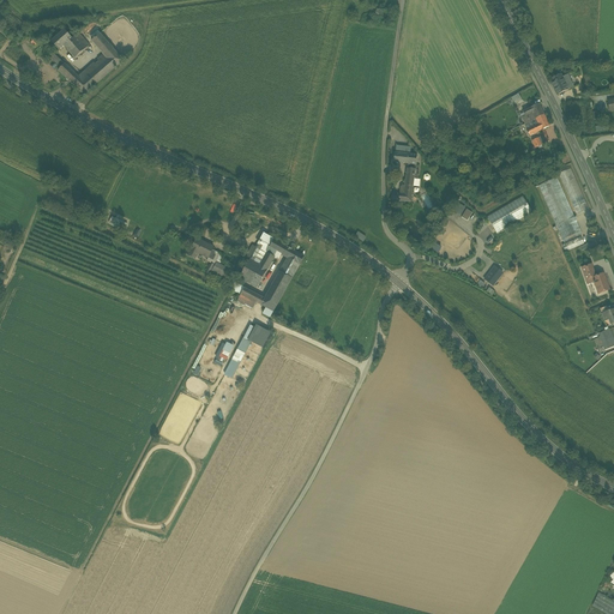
[(52,42),(60,50),(65,46),(72,40),(65,31),(52,42)]
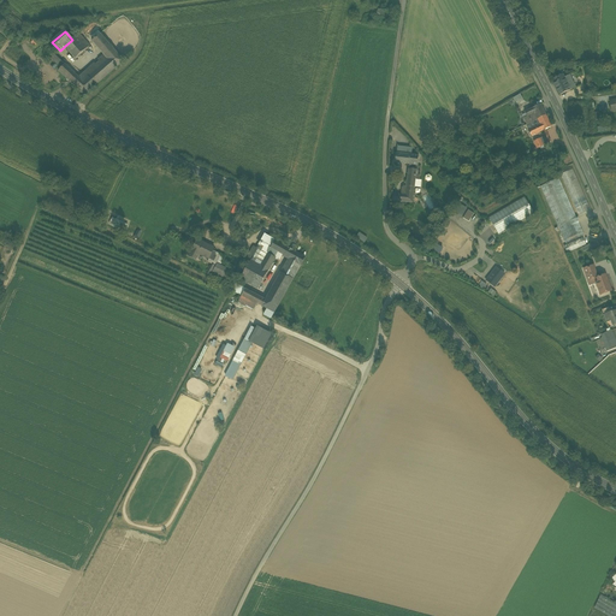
[(80,34),(72,40),(65,46),(76,59),(90,46),(80,34)]
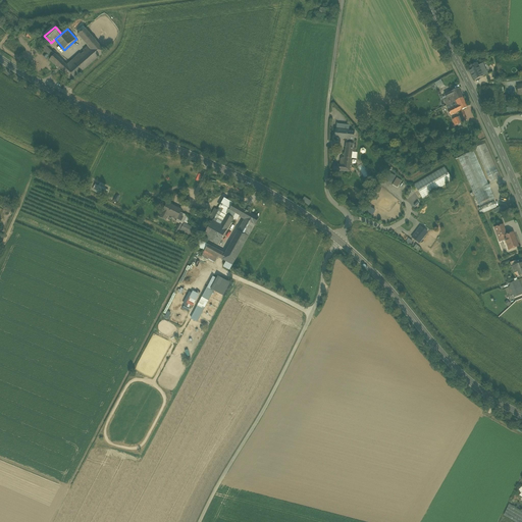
[(105,52),(86,29),(80,34),(79,35),(89,47),(92,51),(98,58),(105,52)]
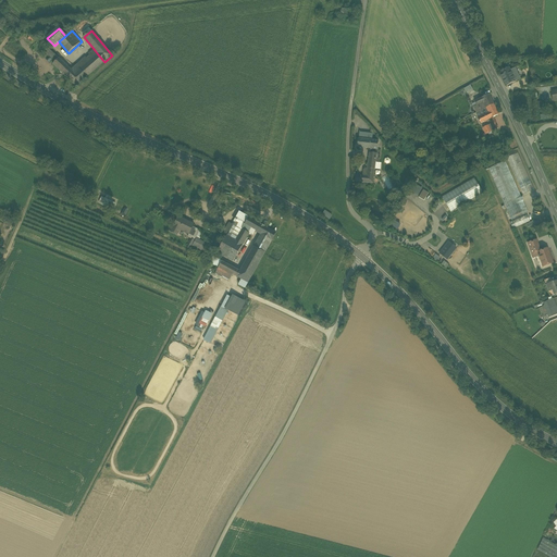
[(46,53),(54,62),(59,58),(49,49),(46,53)]
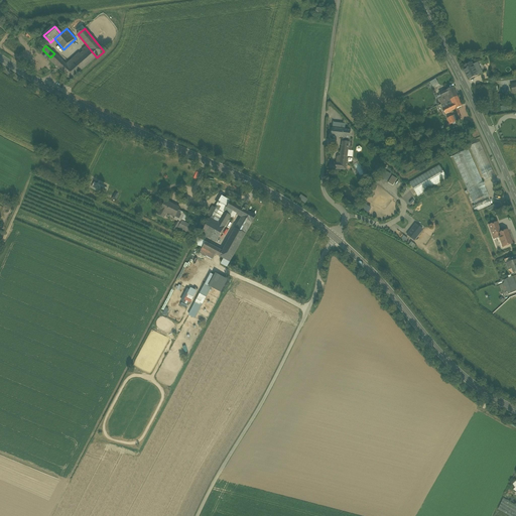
[(86,54),(84,52),(81,55),(83,57),(76,62),(83,70),(97,57),(91,50),(86,54)]
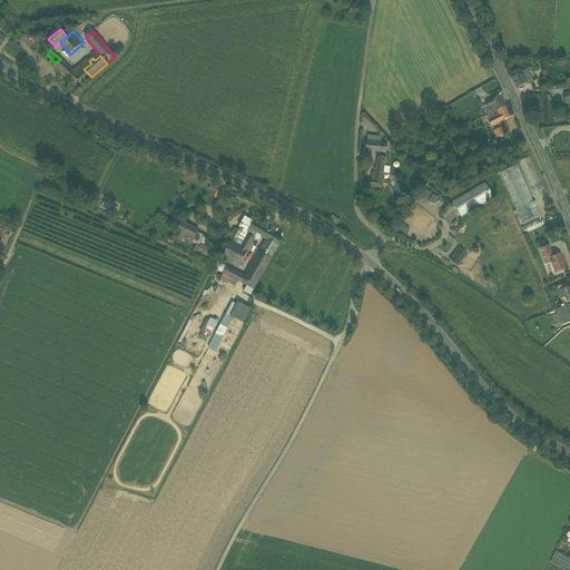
[(68,68),(60,59),(56,64),(55,66),(62,74),(68,68)]
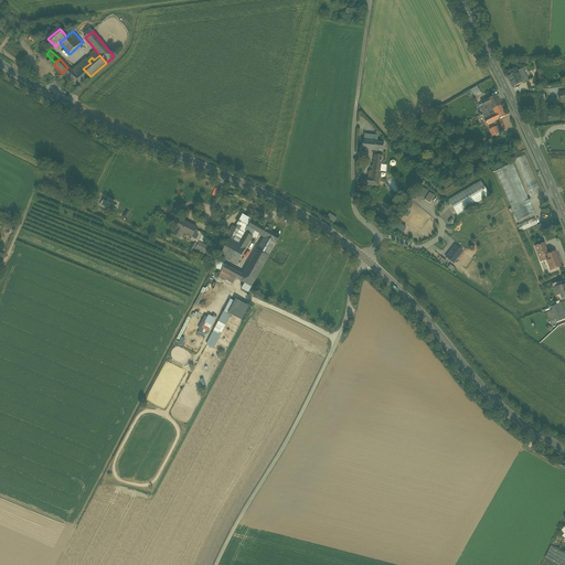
[(81,65),(81,66),(83,68),(91,63),(88,61),(87,59),(81,65)]
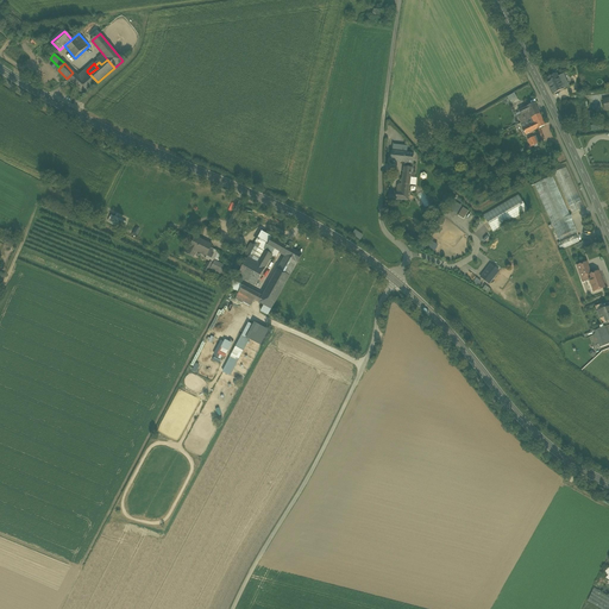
[(85,70),(77,76),(82,81),(89,74),(87,71),(86,71),(85,70)]
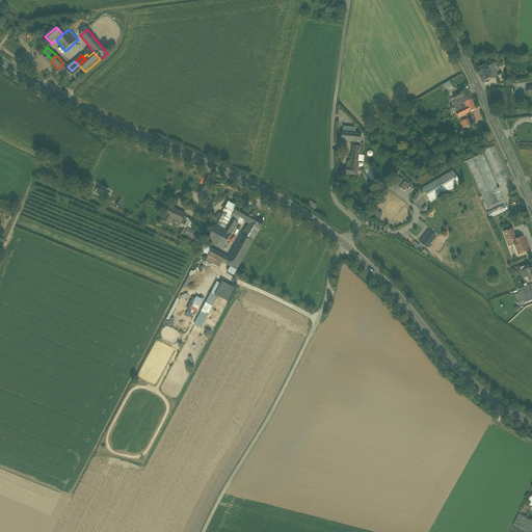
[(72,71),(68,67),(63,63),(58,69),(61,72),(73,83),(85,72),(78,64),(72,71)]
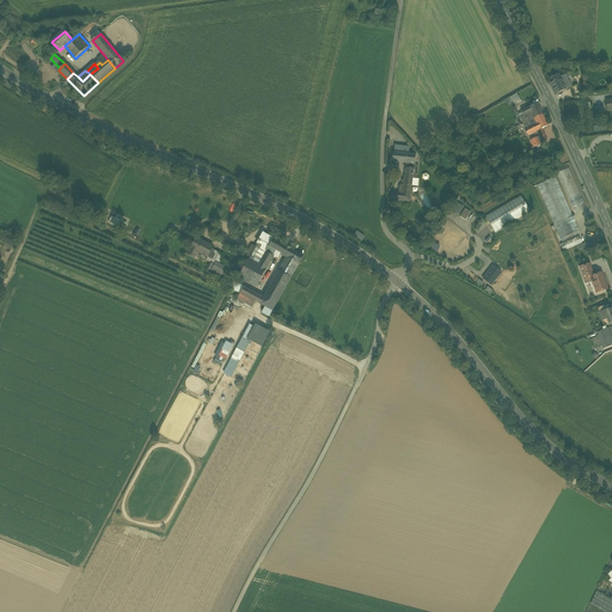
[(561,78),(558,74),(550,79),(552,83),(550,83),(556,95),(567,90),(561,78)]
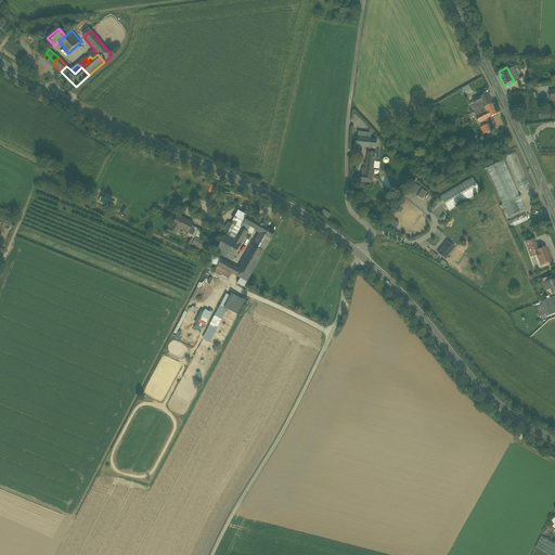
[(508,71),(514,81),(518,79),(513,68),(508,71)]
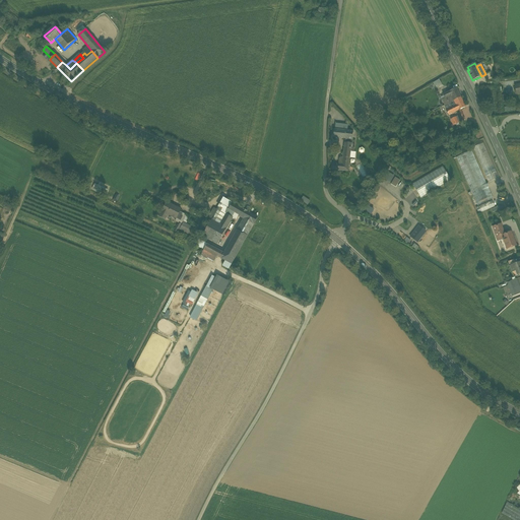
[(440,79),(430,84),(432,89),(442,84),(440,79)]
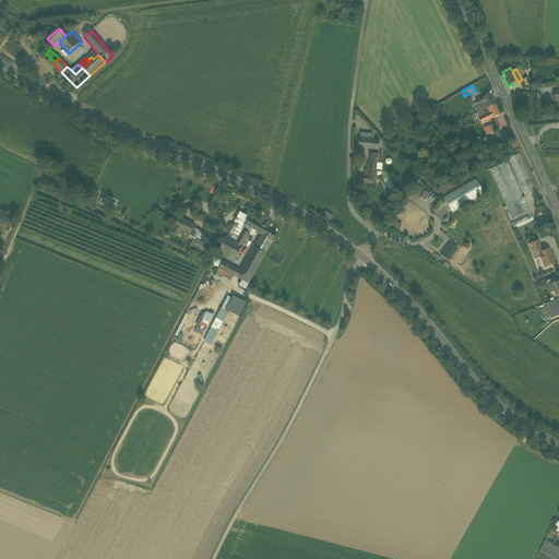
[(474,107),(478,114),(496,105),(490,95),(476,102),(477,106),(474,107)]
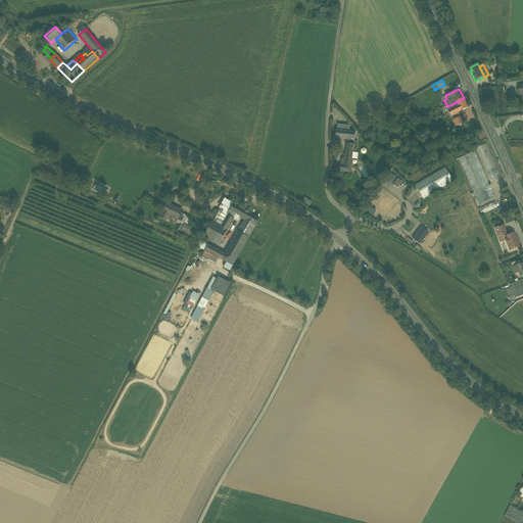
[(468,108),(464,98),(447,106),(447,107),(452,116),(468,108)]
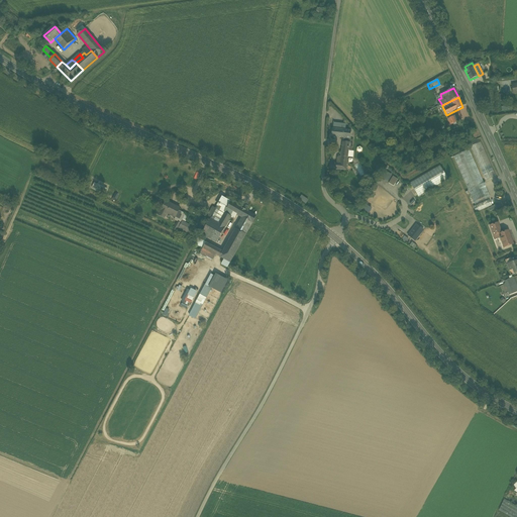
[(456,121),(456,122),(462,119),(459,113),(458,112),(457,113),(458,114),(453,117),(456,121)]
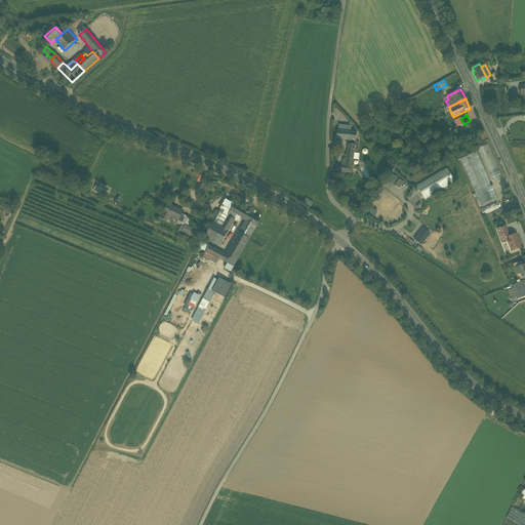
[(337,139),(356,142),(357,133),(351,132),(338,131),(337,130),(337,139)]
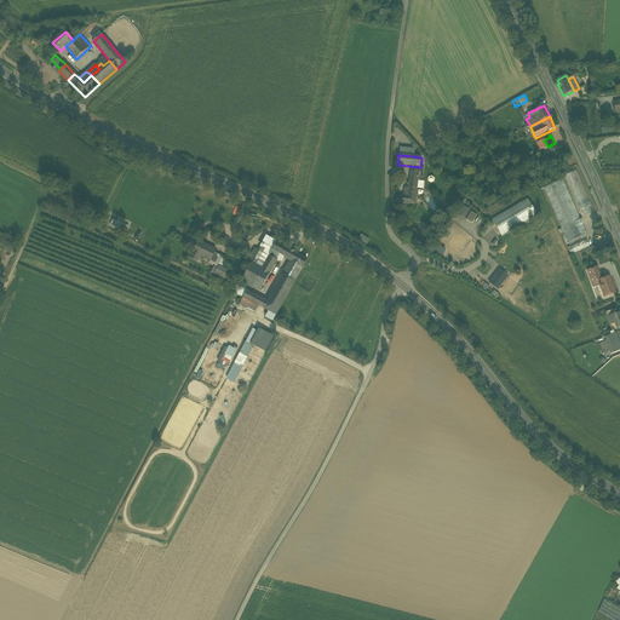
[(412,171),(409,188),(417,189),(418,189),(422,189),(424,188),(424,184),(422,182),(418,182),(419,171),(412,171)]
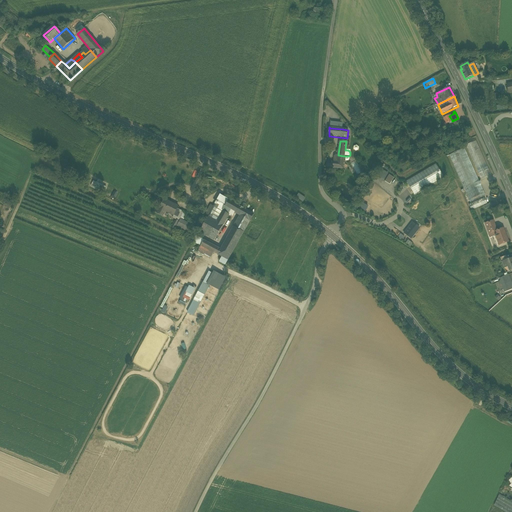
[(466,145),(481,179),(485,177),(487,176),(491,175),(476,141),(466,145)]
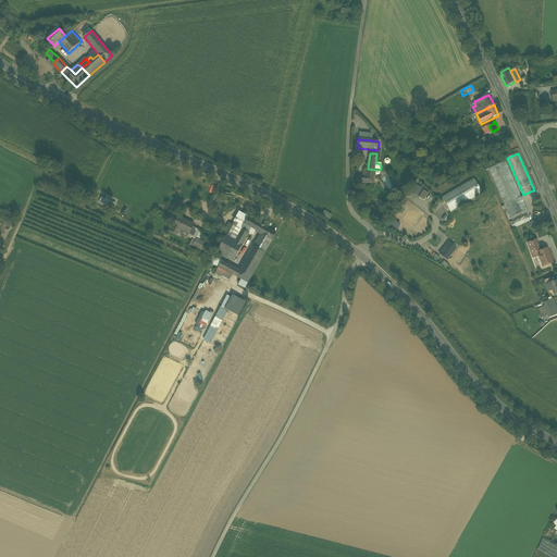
[(510,218),(511,221),(527,214),(529,213),(525,208),(523,201),(522,198),(521,197),(506,162),(489,169),(510,218)]
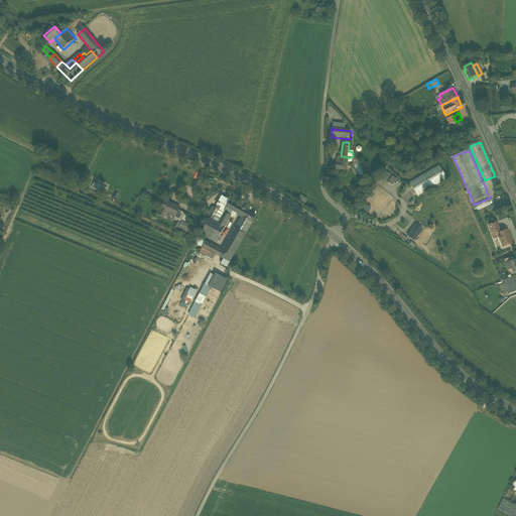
[(347,157),(341,156),(340,163),(337,163),(336,163),(336,168),(336,169),(346,170),(347,157)]
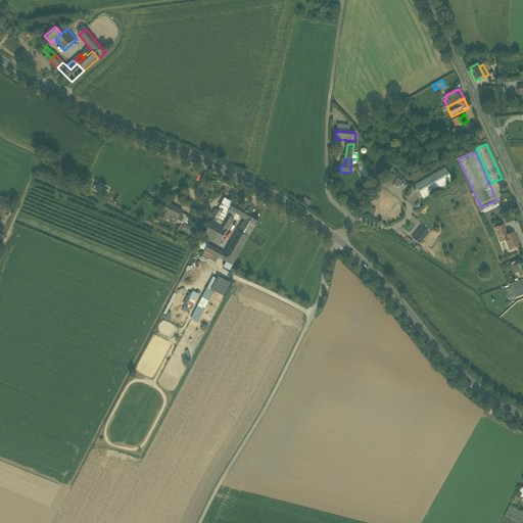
[(415,185),(424,200),(454,182),(444,167),(415,185)]
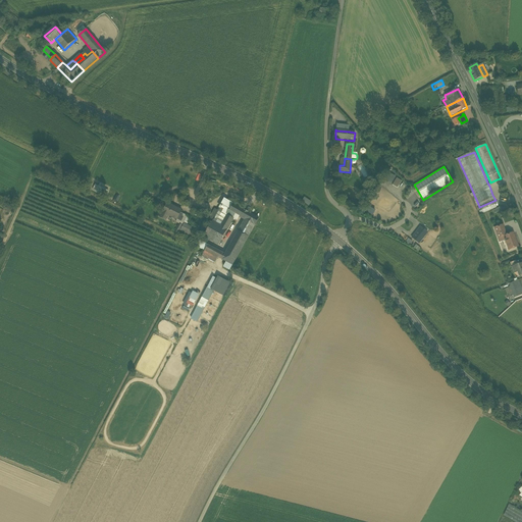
[(396,176),(389,173),(385,180),(392,184),(396,176)]
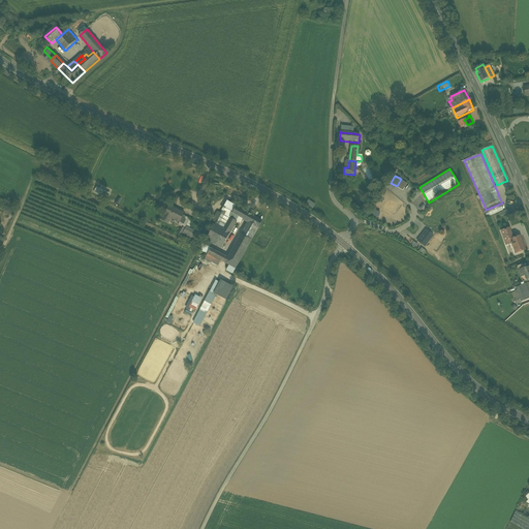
[(402,181),(398,187),(403,190),(407,184),(402,181)]
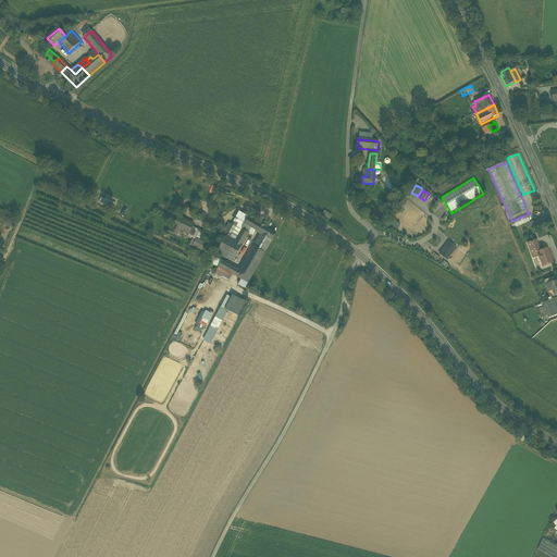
[(101,197),(98,203),(113,211),(116,203),(104,198),(101,197)]
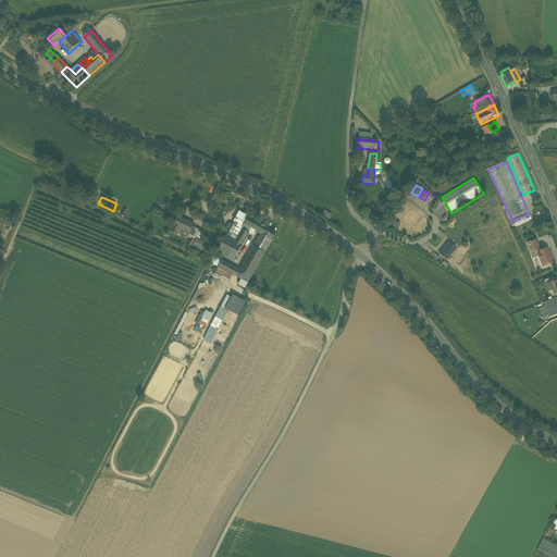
[(333,215),(325,210),(322,214),(330,220),(333,215)]
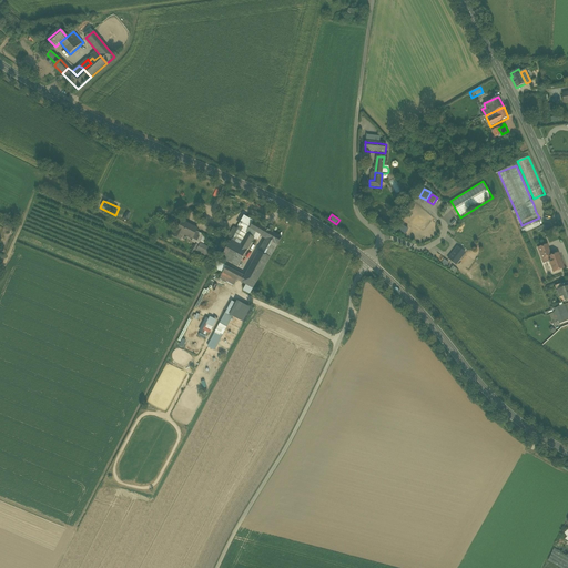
[(243,224),(250,229),(254,222),(246,217),(244,223),(243,224)]
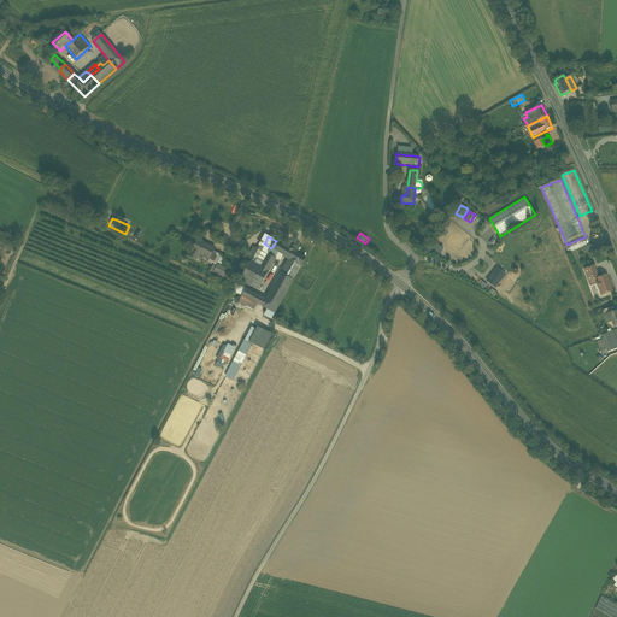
[(565,247),(568,254),(587,246),(585,239),(583,239),(565,246),(565,247)]
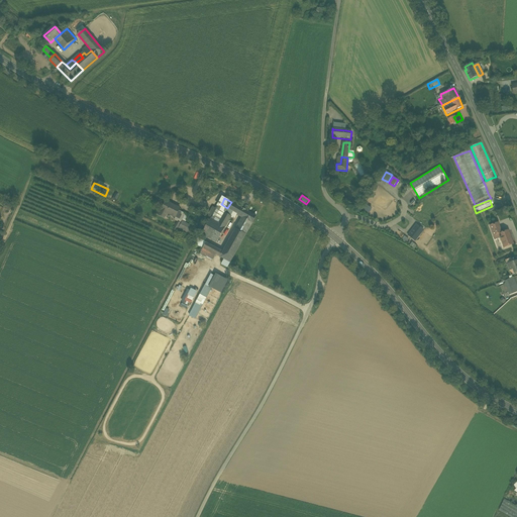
[(166,201),(162,209),(168,212),(167,213),(175,217),(176,217),(179,210),(180,208),(172,204),(166,201)]
